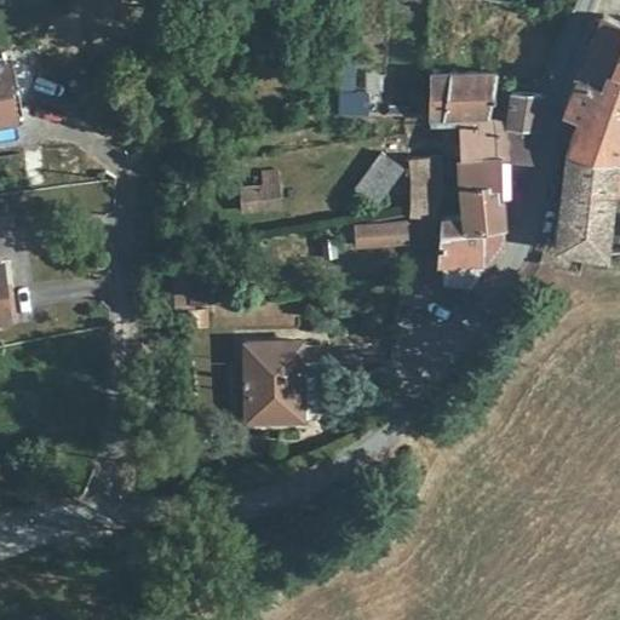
[(619,22),(601,15),(580,69),(602,78),(606,67),(619,72),(619,22)]
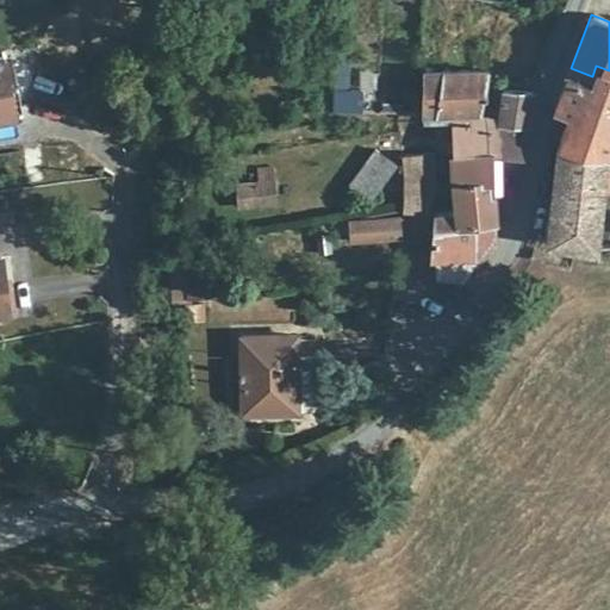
[(352,49),(338,47),(336,75),(347,75),(352,49)]
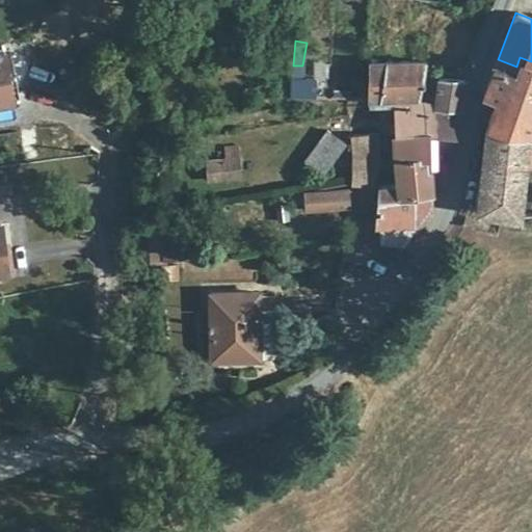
[(4,51),(0,52),(0,103),(14,101),(4,51)]
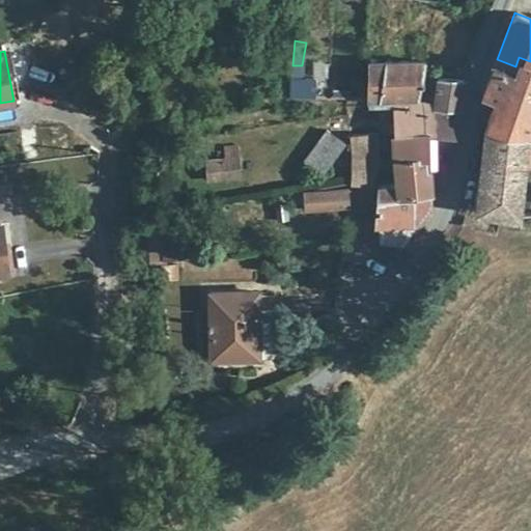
[(485,129),(477,207),(519,217),(528,163),(530,163),(530,144),(530,145),(530,141),(530,61),(519,57),(515,66),(497,59),(484,94),(495,100),(485,129)]
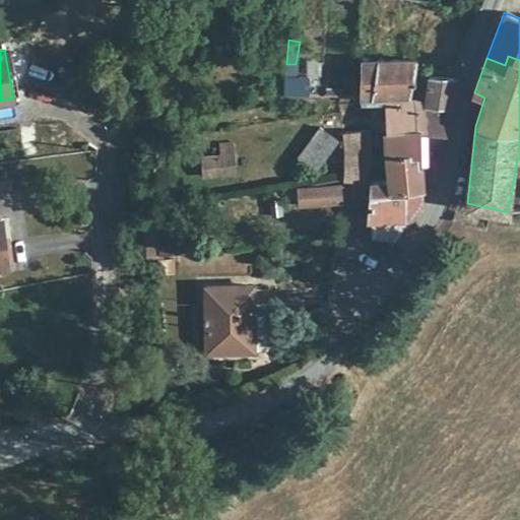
[(372,61),(359,61),(359,62),(359,96),(371,98),(409,96),(415,68),(416,61),(372,61)]
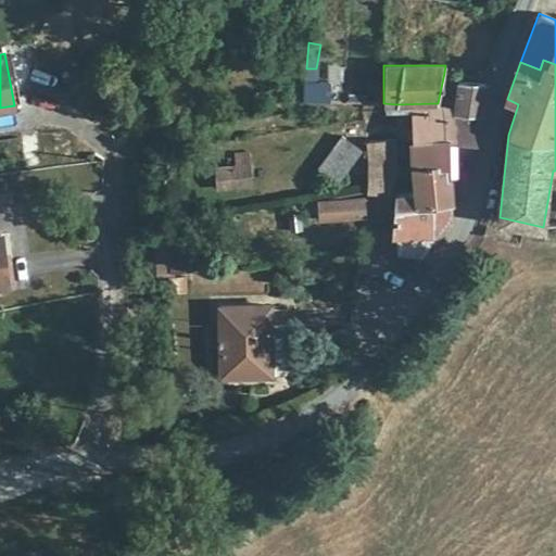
[(485,78),(488,70),(478,67),(476,77),(485,78)]
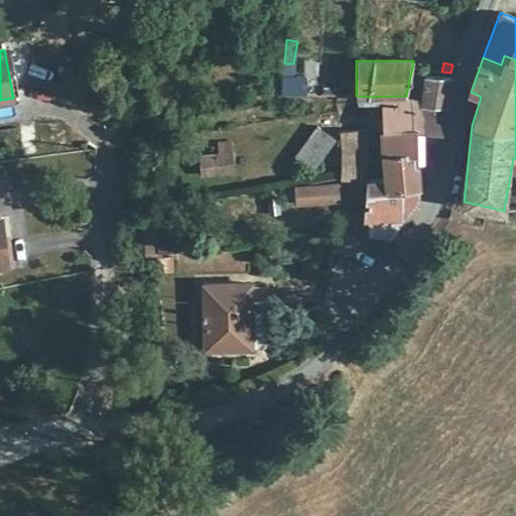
[(283,76),(281,94),(304,95),(306,77),(283,76)]
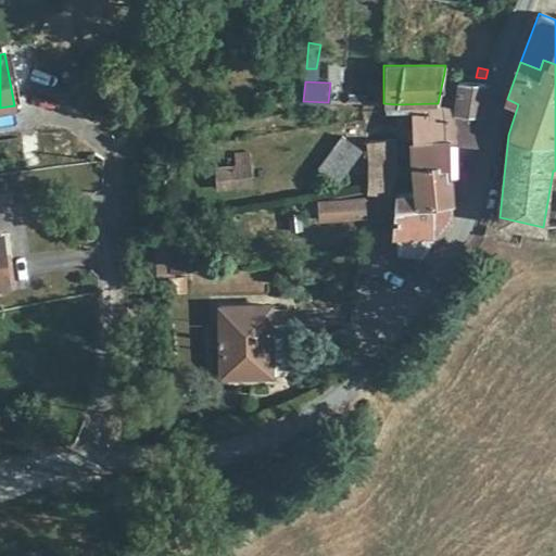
[(450,138),(476,140),(476,114),(480,114),(485,86),(460,84),(455,110),(413,111),(413,139),(450,138)]
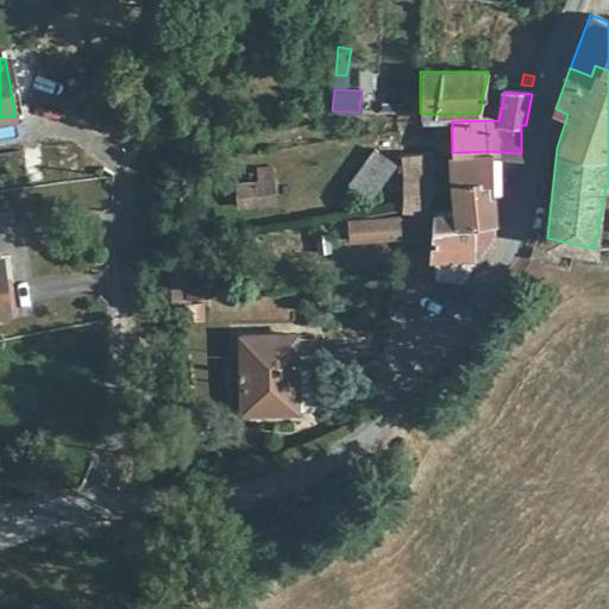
[(41,146),(24,149),(27,182),(44,181),(41,146)]
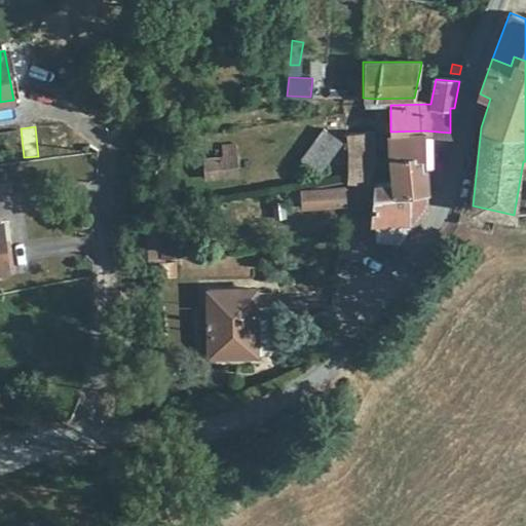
[(339,141),(322,129),(300,158),(318,171),(339,141)]
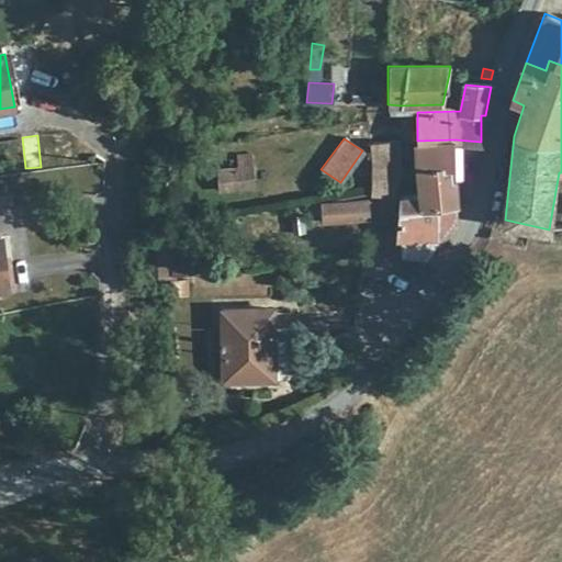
[(458,215),(454,139),(417,141),(417,200),(402,201),(397,237),(417,238),(441,238),(457,217),(458,215)]
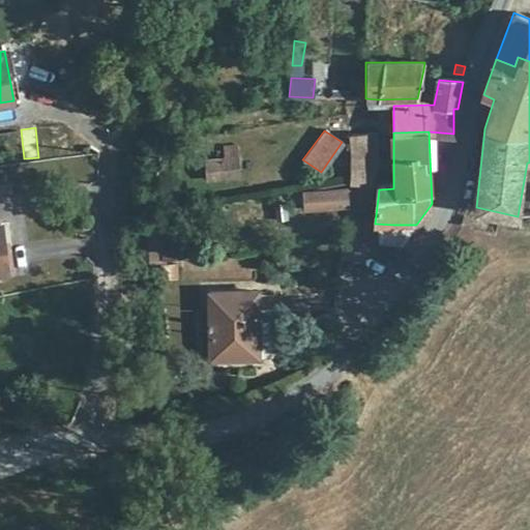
[(376,134),(349,135),(350,184),(367,185),(376,165),(376,134)]
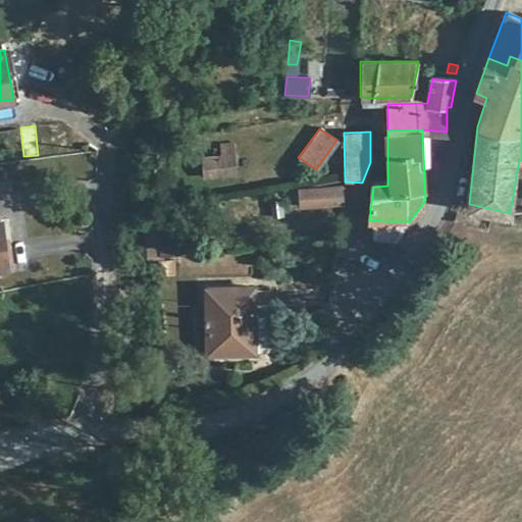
[(233,145),(223,146),(223,156),(206,158),(207,175),(232,173),(233,145)]
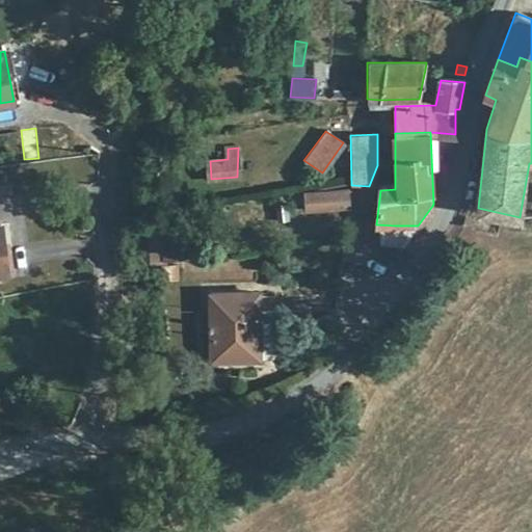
[(317,192),(304,194),(306,209),(350,206),(350,190),(317,192)]
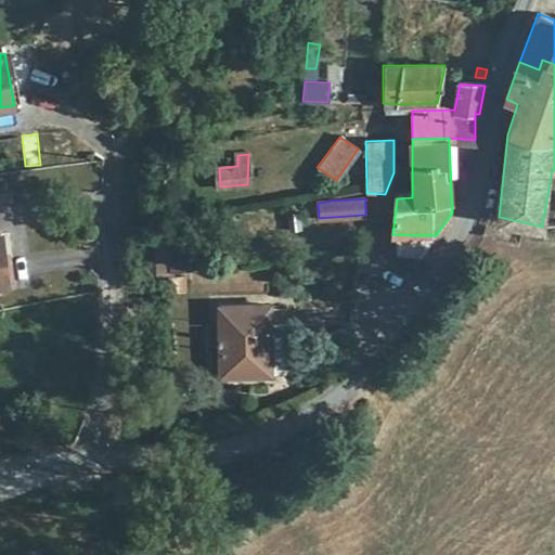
[(181,223),(169,224),(170,243),(182,241),(181,223)]
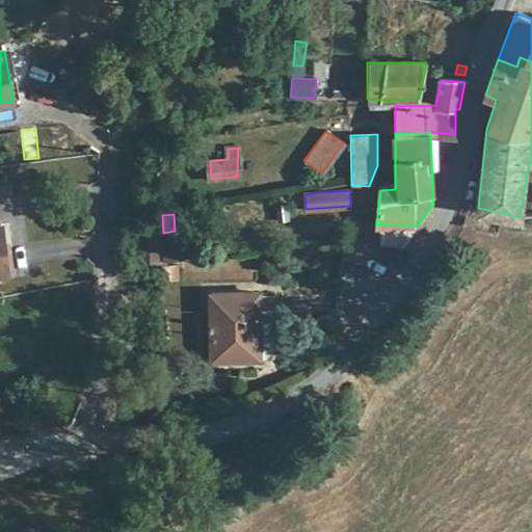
[(0,271),(8,270),(1,222),(0,222),(0,271)]
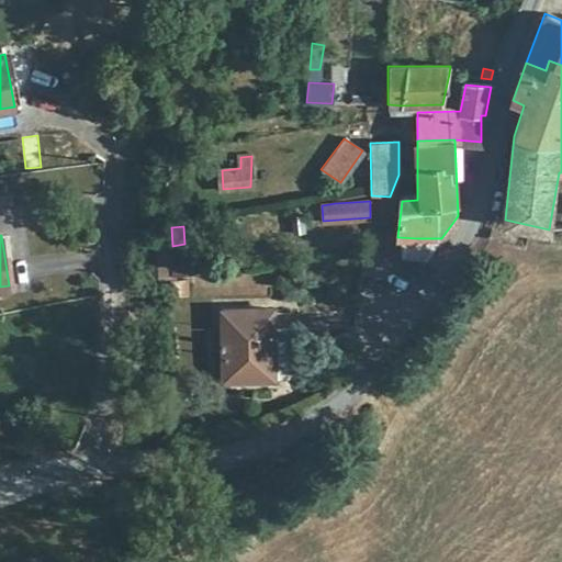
[(198,250),(173,253),(175,272),(198,271),(198,250)]
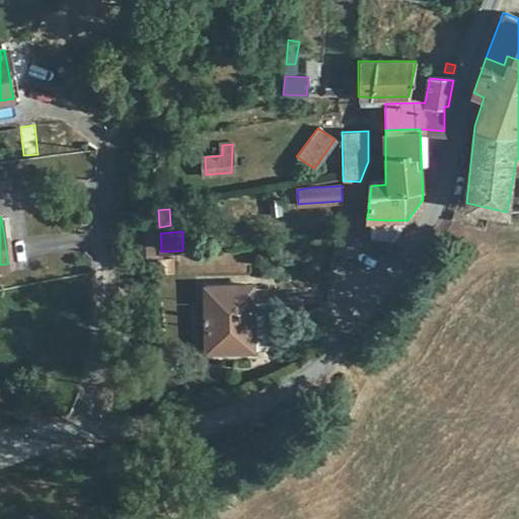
[(208,351),(253,349),(250,293),(250,284),(205,286),(208,351)]
